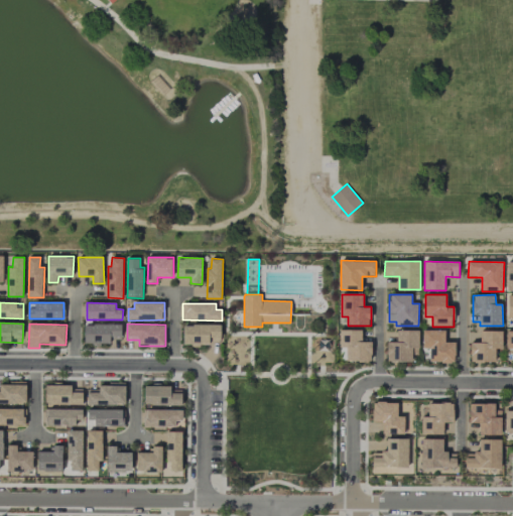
[(86,325),(86,343),(123,343),(122,325),(86,325)]
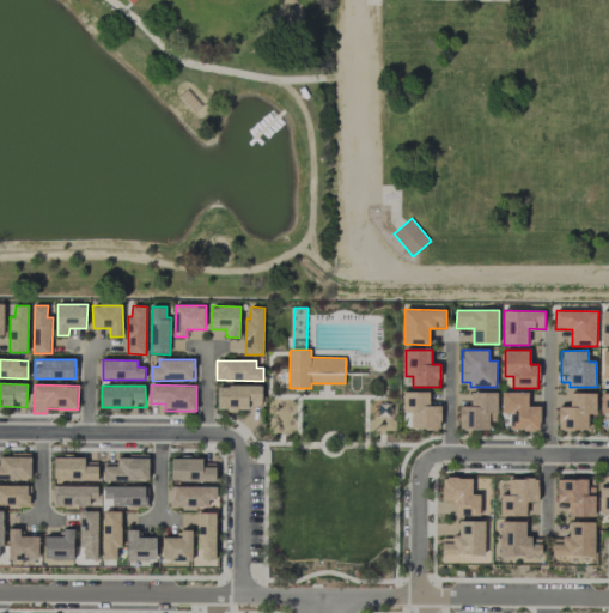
[(263,405),(263,387),(219,386),(219,410),(250,410),(250,404),(263,405)]
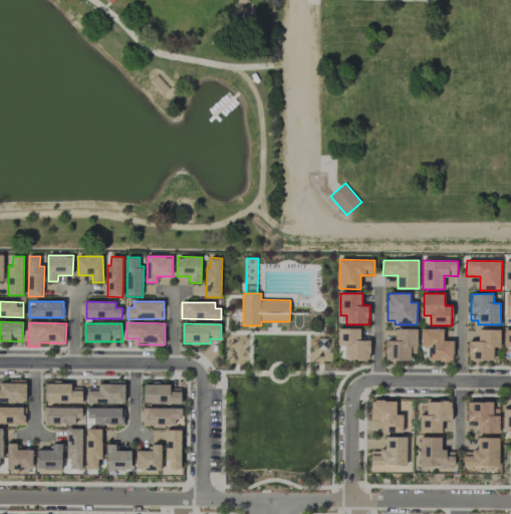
[(370,340),(361,340),(360,328),(339,328),(340,359),(371,358),(370,340)]
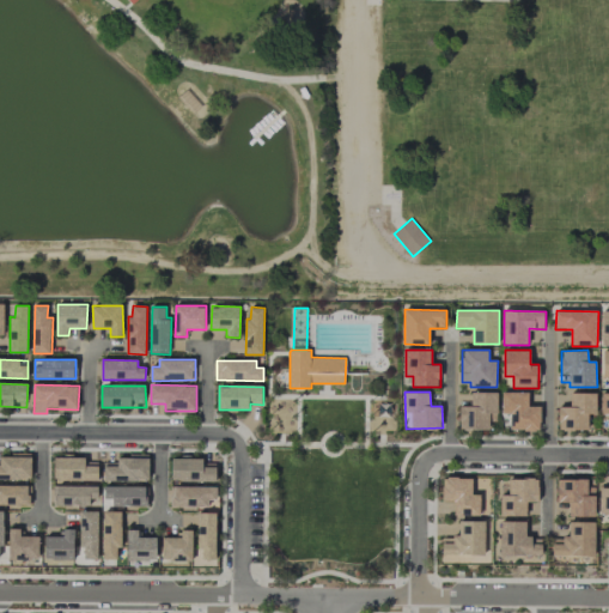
[(498,392),(472,393),(472,406),(460,407),(461,430),(491,429),(491,422),(499,422),(498,392)]
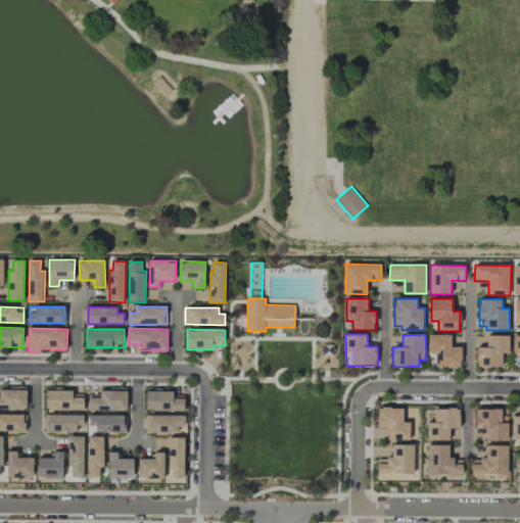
[(452,335),(429,335),(429,352),(436,352),(436,367),(462,367),(462,346),(452,346),(452,335)]
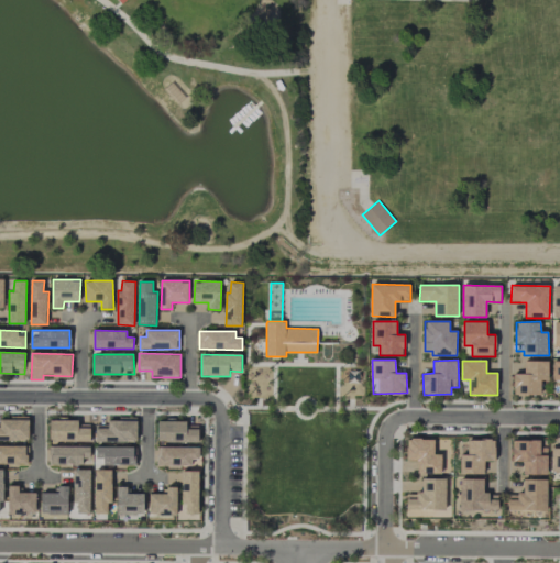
[(549,381),(549,361),(525,361),(525,373),(514,373),(515,395),(542,395),(541,381),(549,381)]
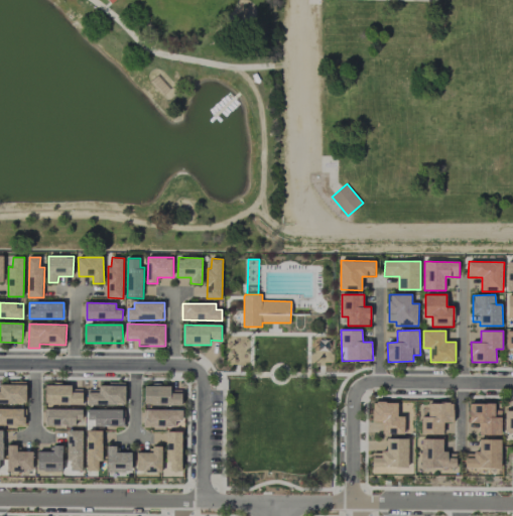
[(0,388),(0,403),(27,403),(27,383),(1,383),(1,388),(0,388)]
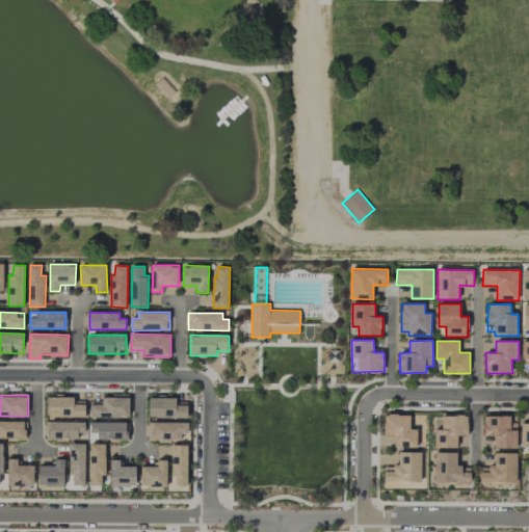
[(91,417),(130,417),(131,395),(103,395),(103,401),(91,401),(91,417)]
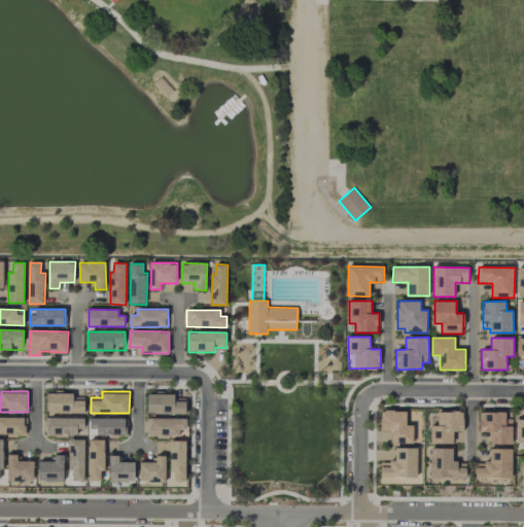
[(47,412),(84,413),(85,394),(47,393),(47,412)]
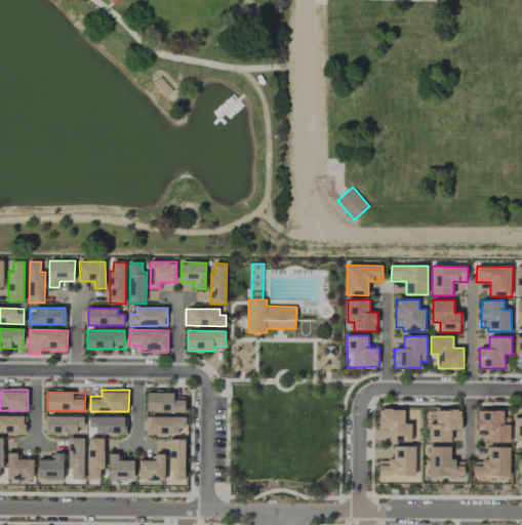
[(186,394),(149,393),(148,411),(186,412),(186,394)]
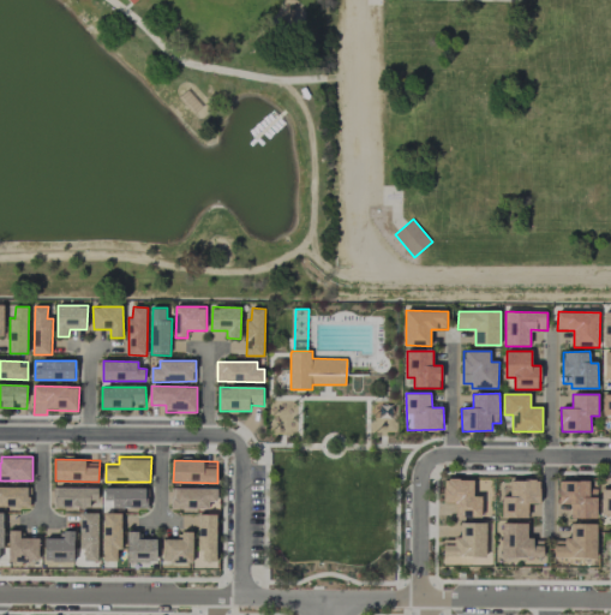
[(483,496),(474,495),(474,479),(444,479),(444,502),(457,502),(456,517),(483,518),(483,496)]
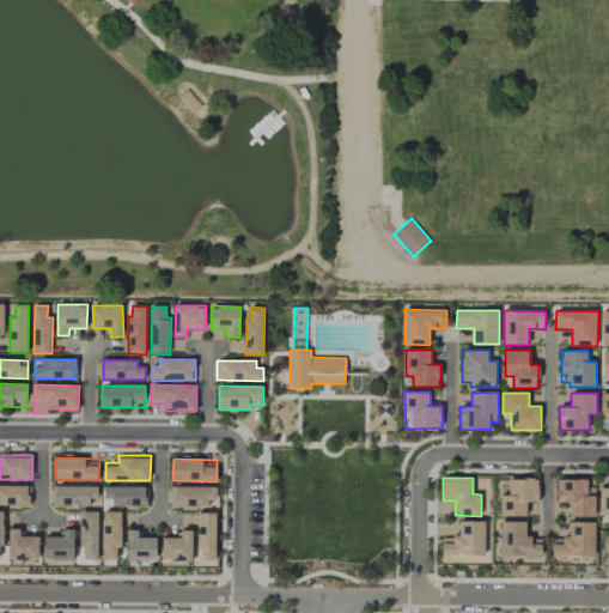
[(594,478),(558,479),(558,503),(568,503),(570,517),(595,516),(594,478)]
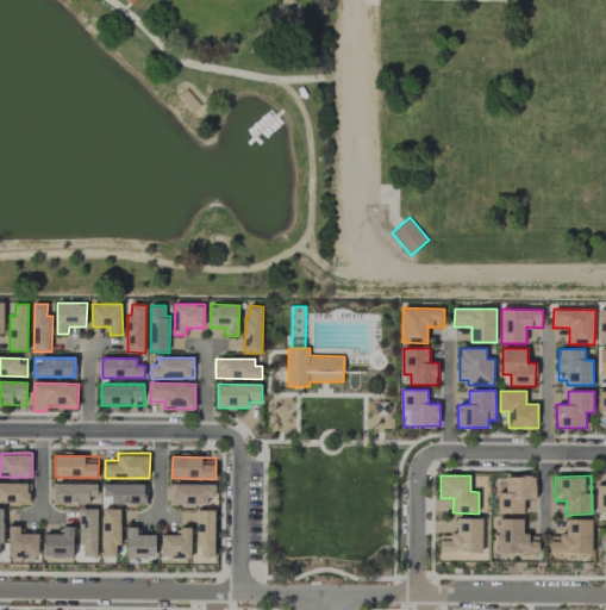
[(499,512),(525,514),(525,499),(536,499),(536,478),(499,477),(499,512)]
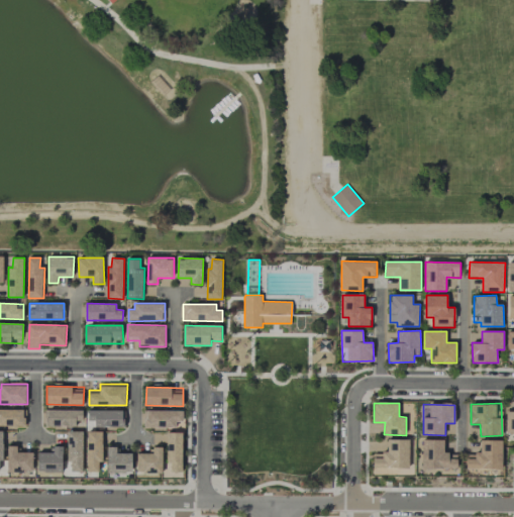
[(0,425),(25,425),(25,409),(0,409),(0,425)]
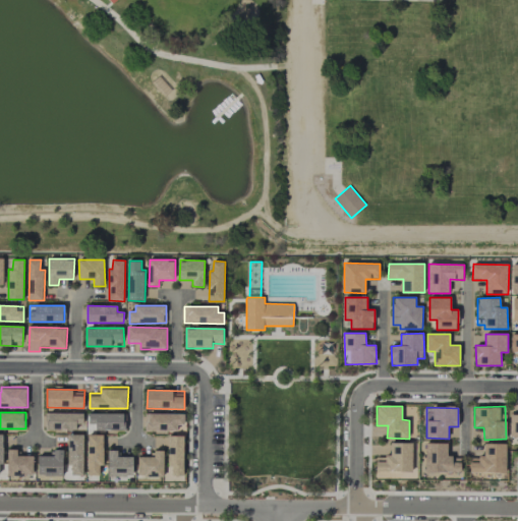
[(84,412),(47,413),(48,430),(77,430),(77,424),(84,424),(84,412)]
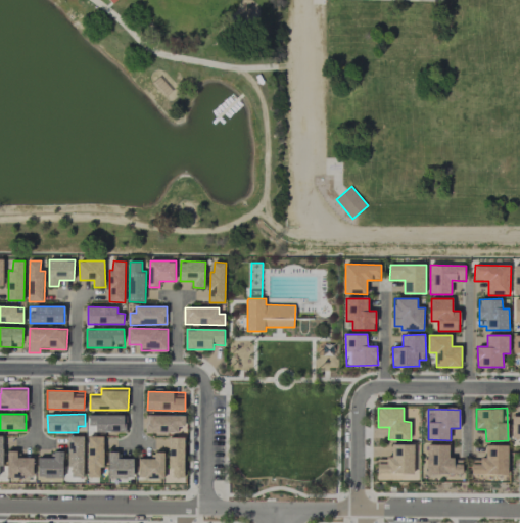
[(126,415),(90,415),(90,431),(126,431),(126,415)]
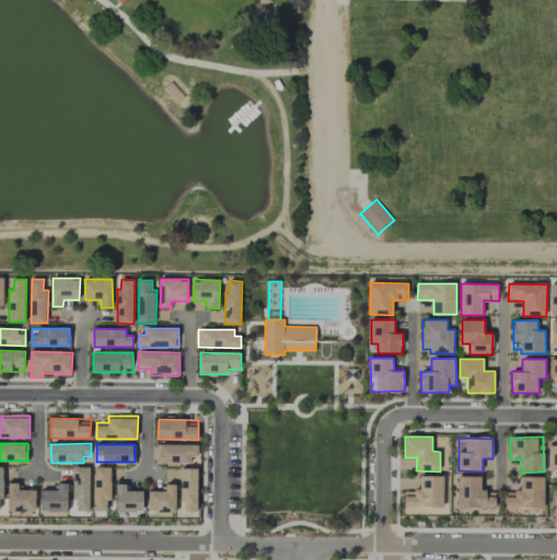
[(200,444),(158,445),(158,464),(200,464),(200,444)]
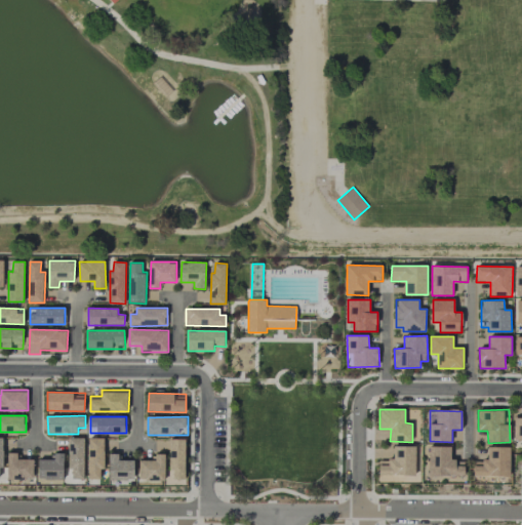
[(85,438),(70,438),(70,469),(73,469),(73,478),(85,478),(85,438)]
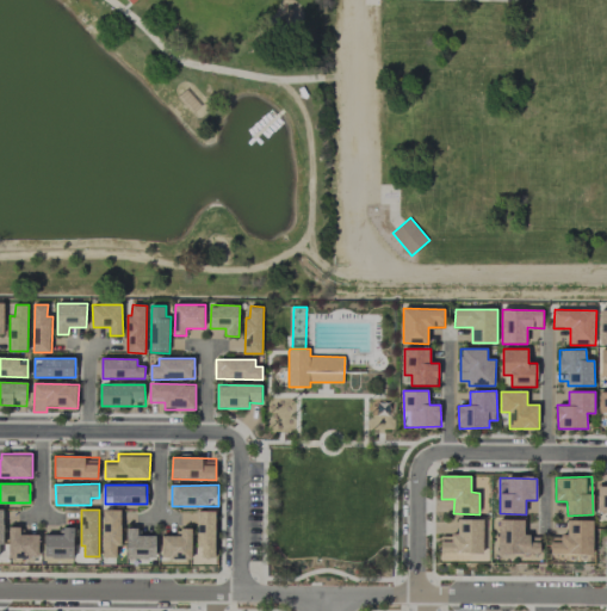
[(104,556),(118,556),(118,545),(122,545),(122,510),(104,510),(104,556)]
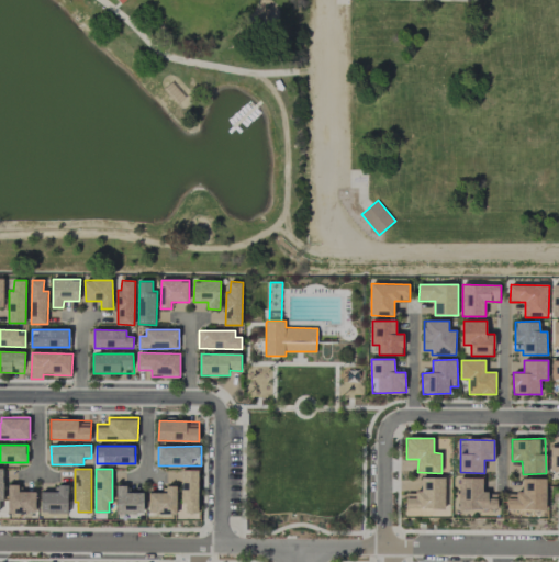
[(199,513),(200,471),(168,470),(168,483),(183,483),(183,513),(199,513)]
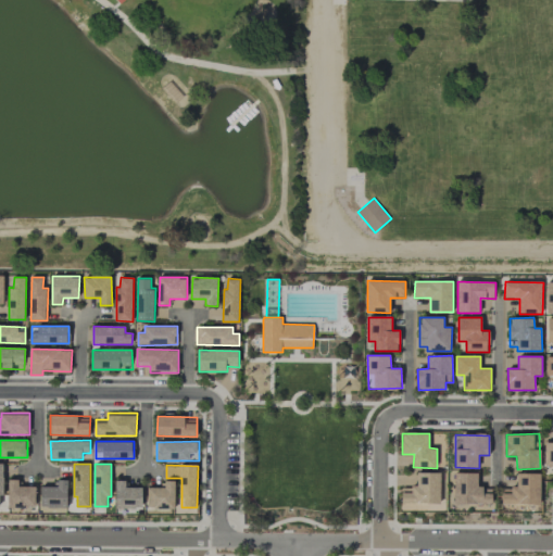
[(441,472),(416,472),(415,493),(402,492),(402,502),(441,503),(441,472)]
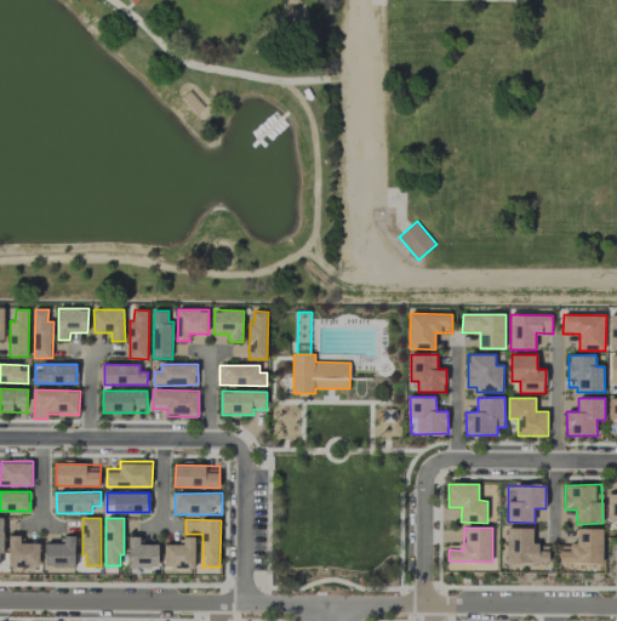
[(550,545),(533,545),(535,529),(504,528),(504,562),(549,563),(550,545)]
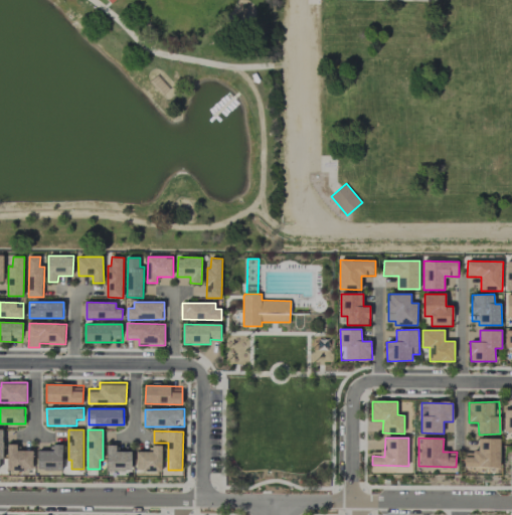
[(501,467),(501,439),(479,439),(479,452),(465,452),(466,467),(501,467)]
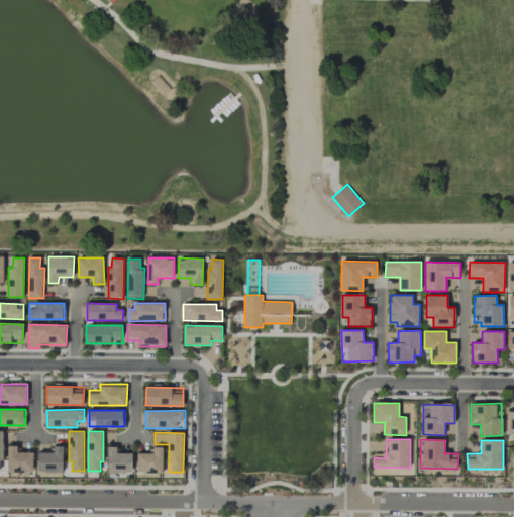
[(34,471),(33,452),(18,452),(18,445),(8,446),(8,472),(34,471)]
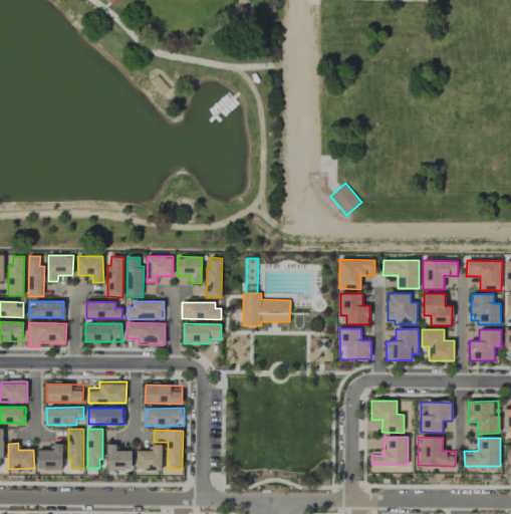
[(63,469),(63,444),(51,444),(51,450),(38,450),(38,469),(63,469)]
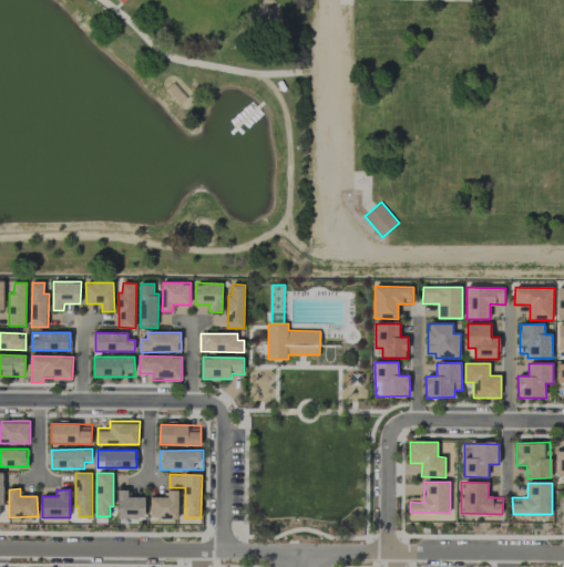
[(146,518),(146,496),(129,496),(129,490),(119,490),(119,518),(146,518)]
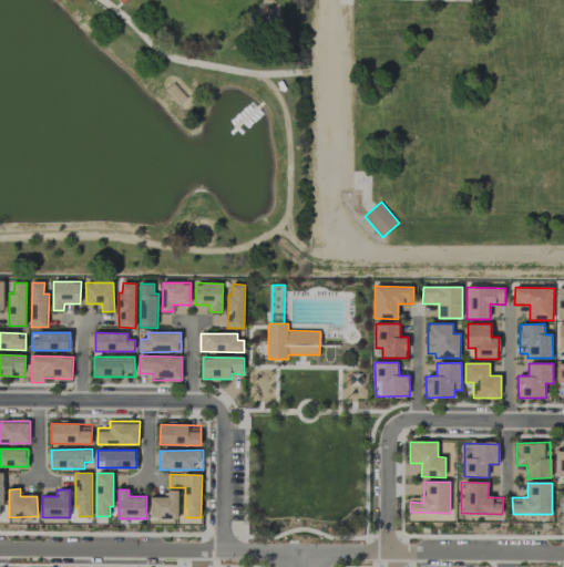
[(178,519),(180,491),(170,491),(168,497),(152,497),(151,519),(178,519)]
